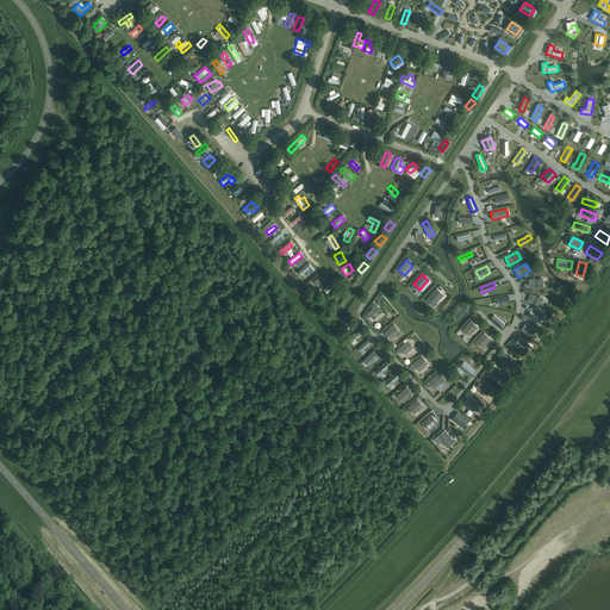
[(436,288),(428,298),(435,304),(443,294),(436,288)]
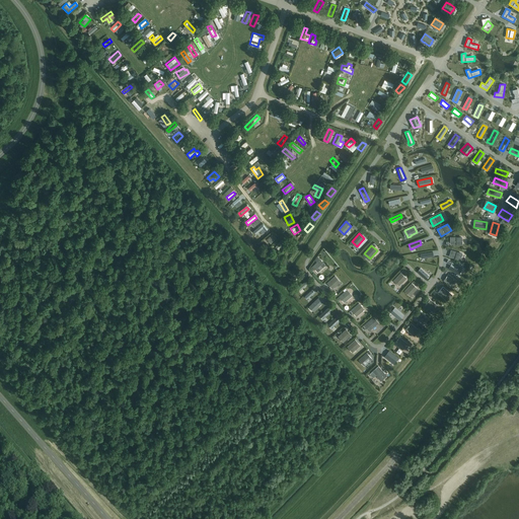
[(289,253),(293,255),(297,248),(294,246),(289,253)]
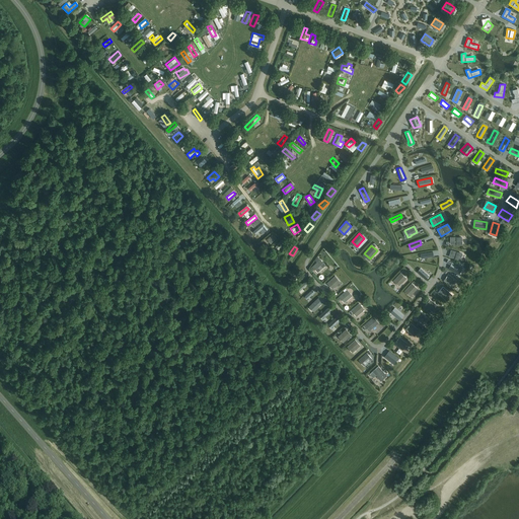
[(451,249),(449,256),(460,261),(462,253),(451,249)]
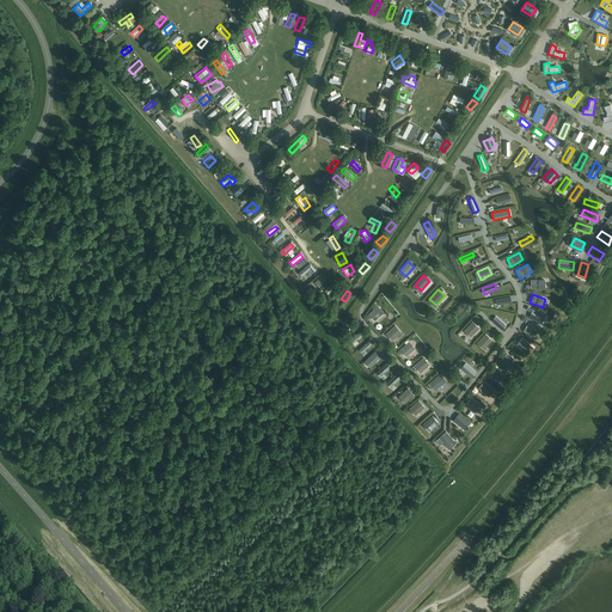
[(378,305),(368,314),(374,322),(385,312),(378,305)]
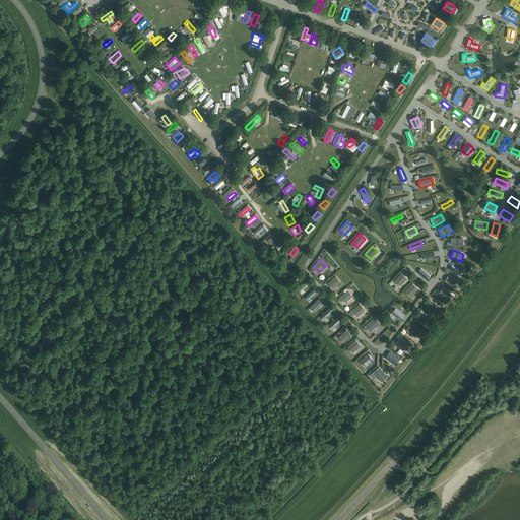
[(453,262),(449,269),(458,274),(461,267),(453,262)]
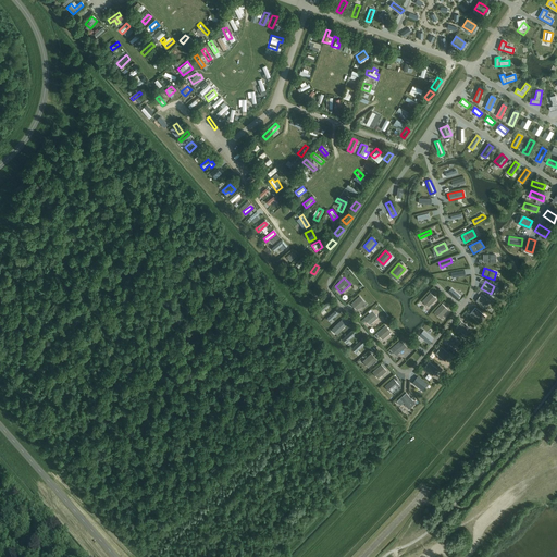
[(452,287),(447,292),(457,300),(460,296),(452,287)]
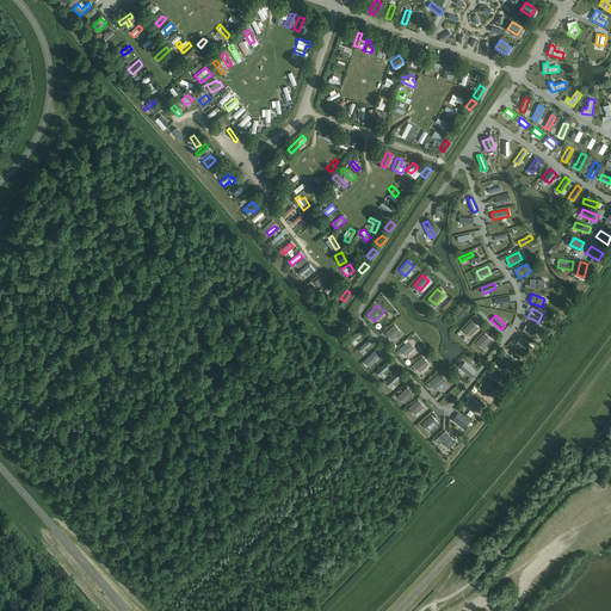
[(471,321),(463,331),(470,337),(479,327),(471,321)]
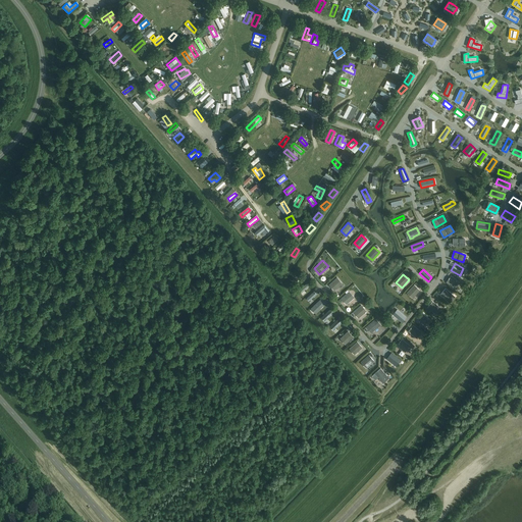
[(451,275),(447,281),(455,289),(460,282),(451,275)]
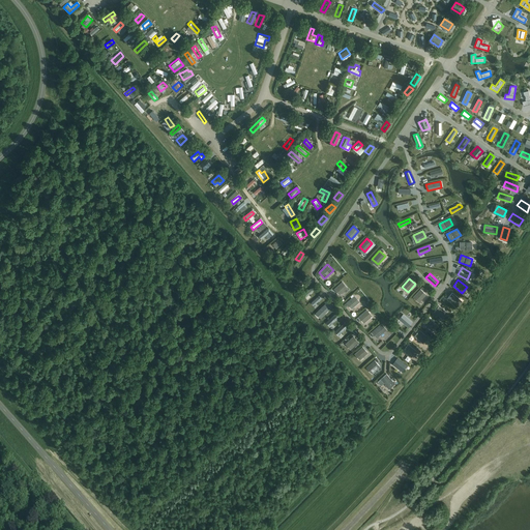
[(343,282),(333,289),(340,295),(348,288),(343,282)]
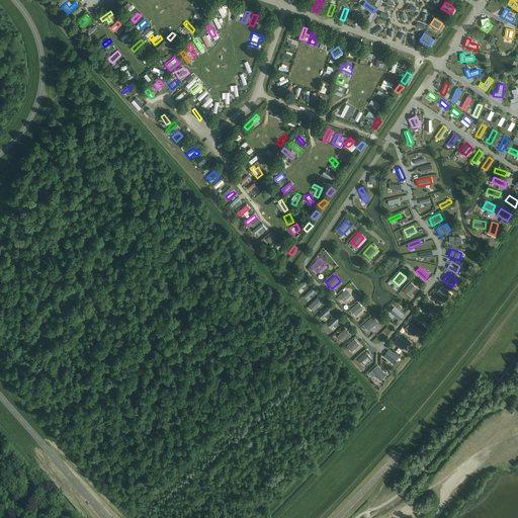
[(304,281),(296,287),(299,290),(307,284),(304,281)]
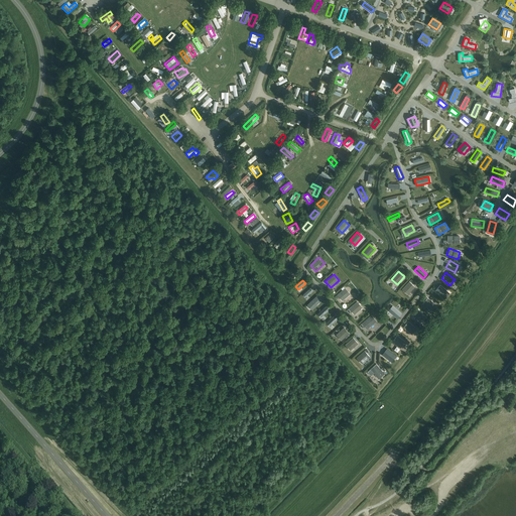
[(415,286),(409,281),(402,289),(408,294),(415,286)]
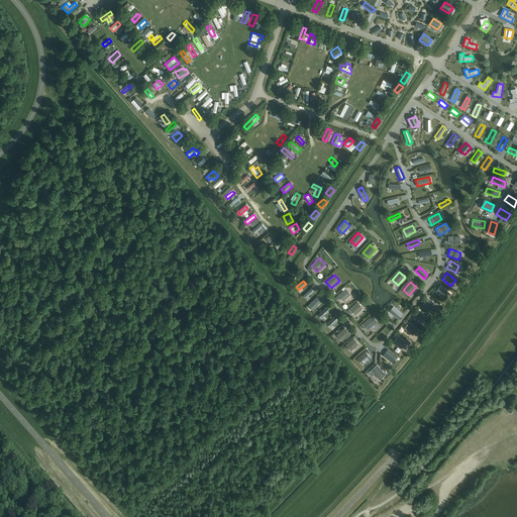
[(446,296),(446,295),(447,294),(448,294),(448,293),(441,286),(436,291),(441,296),(443,298),(444,298),(446,296)]
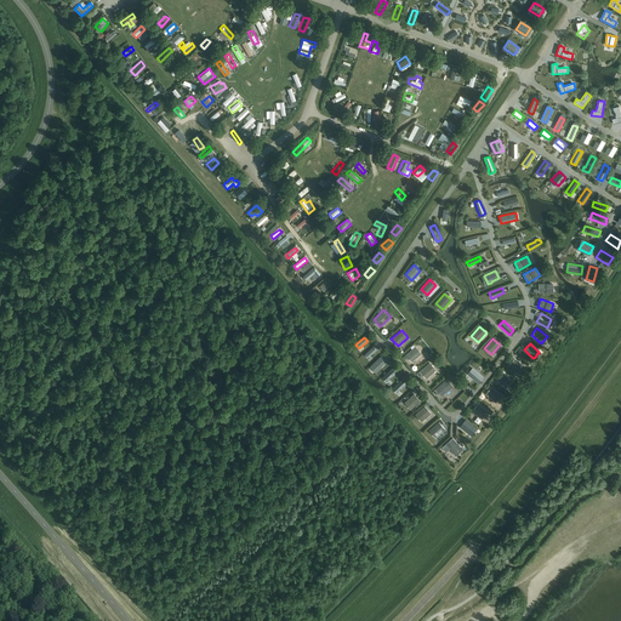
[(415,346),(405,355),(411,362),(421,353),(415,346)]
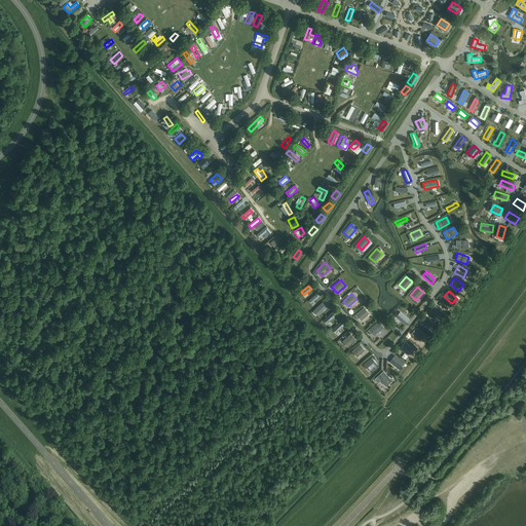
[(316,294),(308,300),(311,303),(318,297),(316,294)]
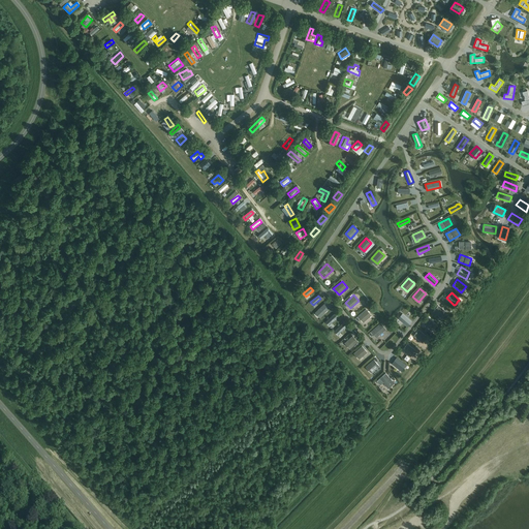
[(325,303),(316,311),(320,316),(330,307),(325,303)]
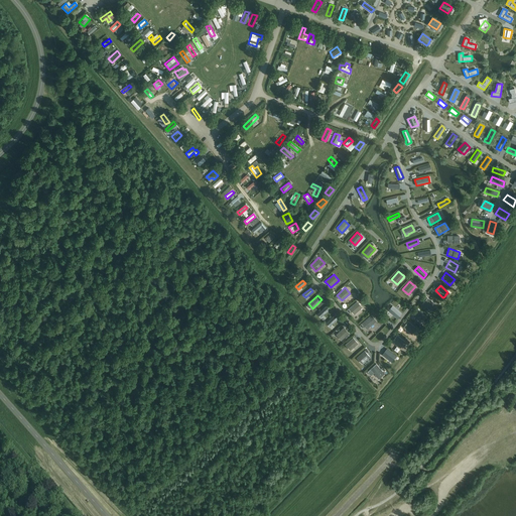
[(435,304),(427,297),(422,303),(430,310),(435,304)]
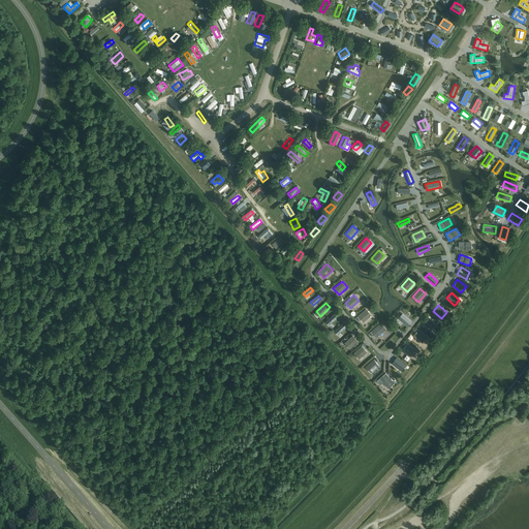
[(366,309),(358,316),(363,322),(371,315),(366,309)]
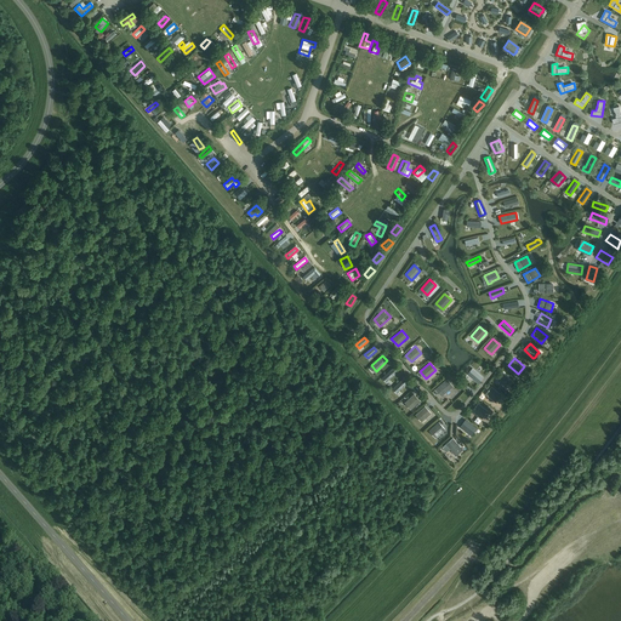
[(393,368),(382,377),(386,382),(397,371),(393,368)]
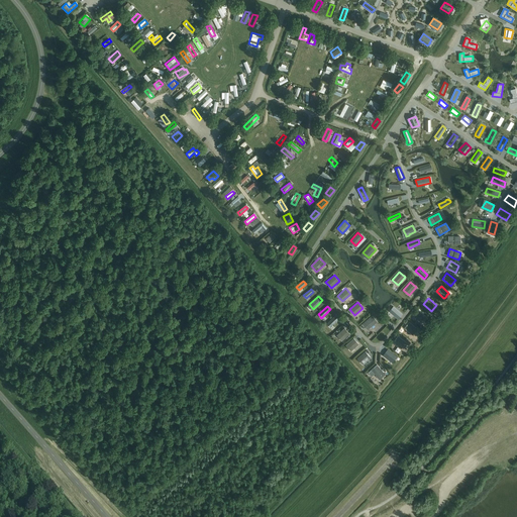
[(393,306),(389,311),(398,319),(403,314),(393,306)]
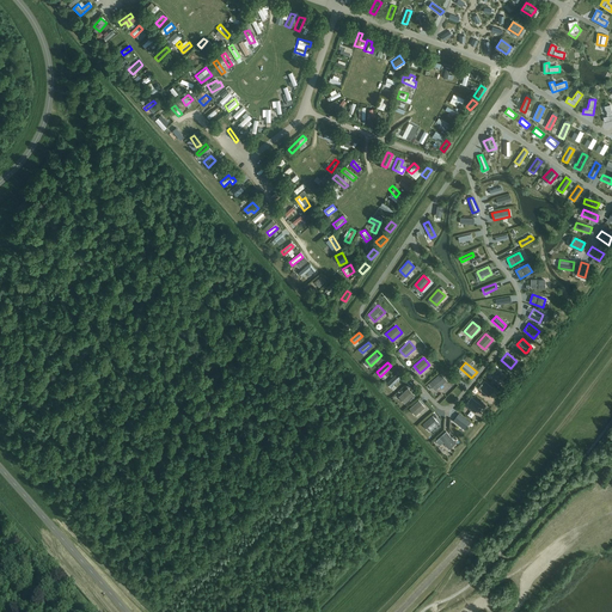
[(505,375),(495,367),(490,374),(500,383),(505,375)]
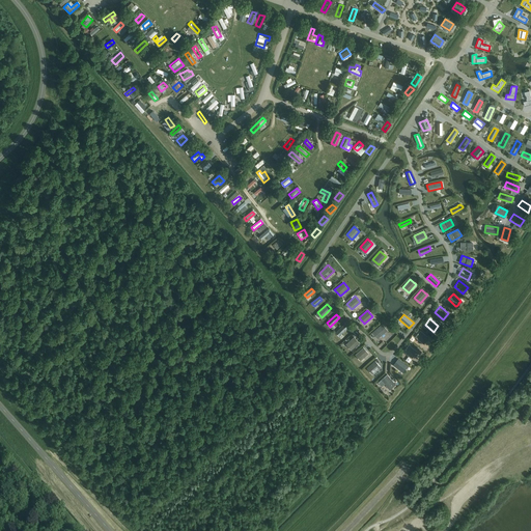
[(344,324),(335,333),(338,336),(348,328),(344,324)]
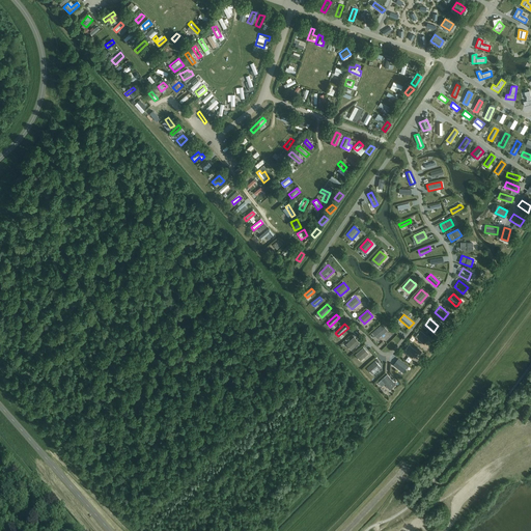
[(382,325),(372,333),(378,339),(387,331),(382,325)]
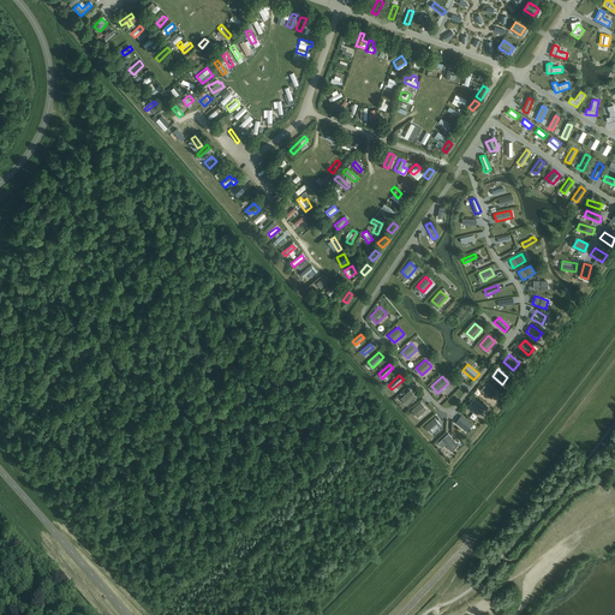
[(496,390),(487,383),(481,390),(490,398),(496,390)]
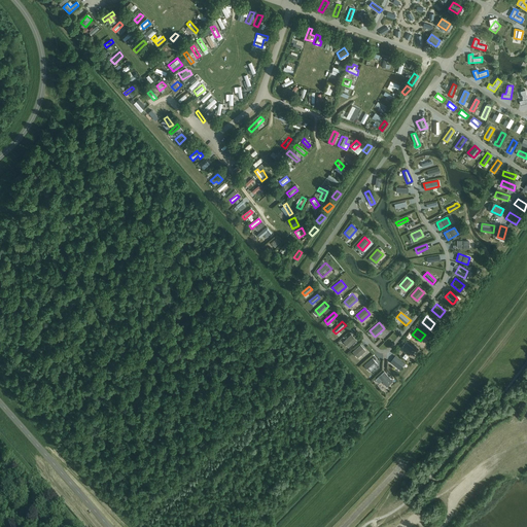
[(352,335),(344,342),(348,347),(356,340),(352,335)]
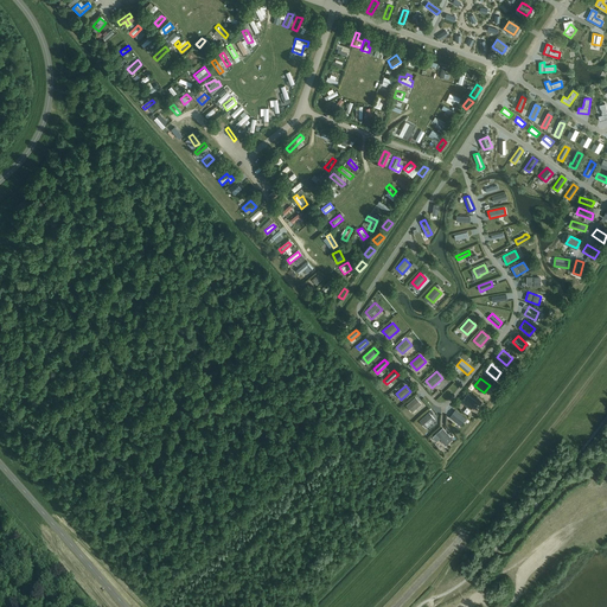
[(470,395),(464,402),(473,410),(479,403),(470,395)]
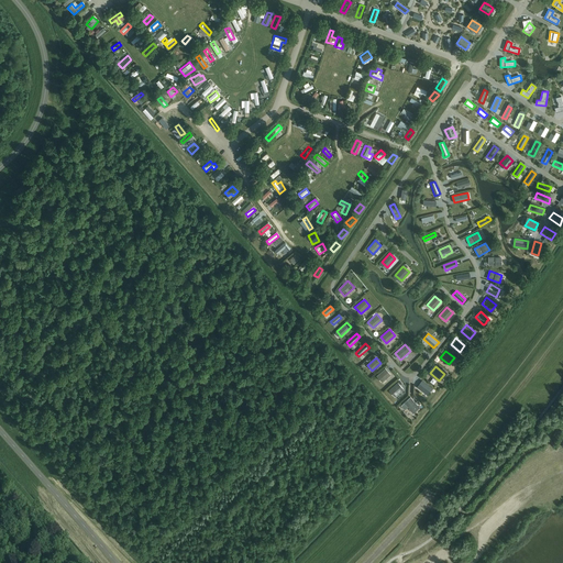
[(385,368),(376,376),(382,382),(390,374),(385,368)]
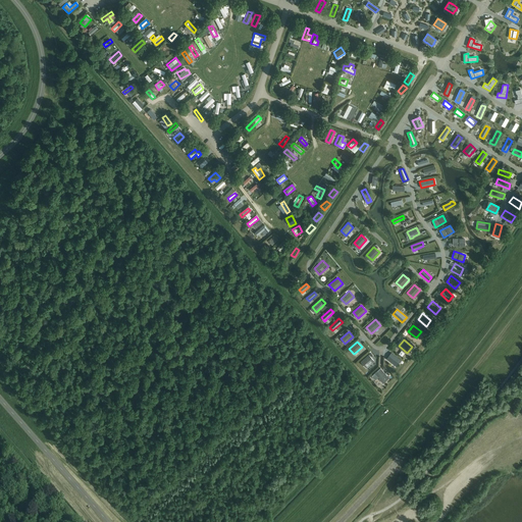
[(392,353),(386,359),(395,365),(400,359),(392,353)]
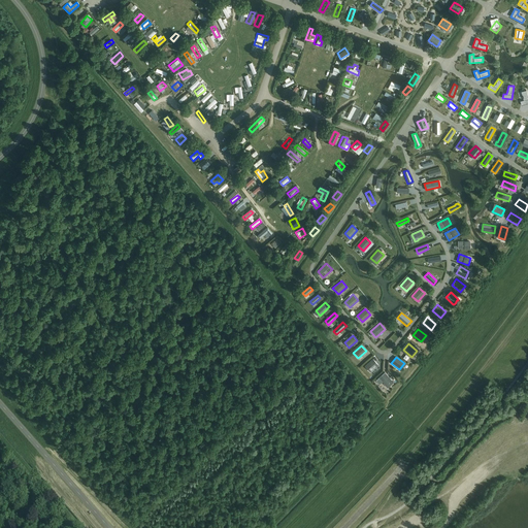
[(373,359),(365,366),(370,372),(378,365),(373,359)]
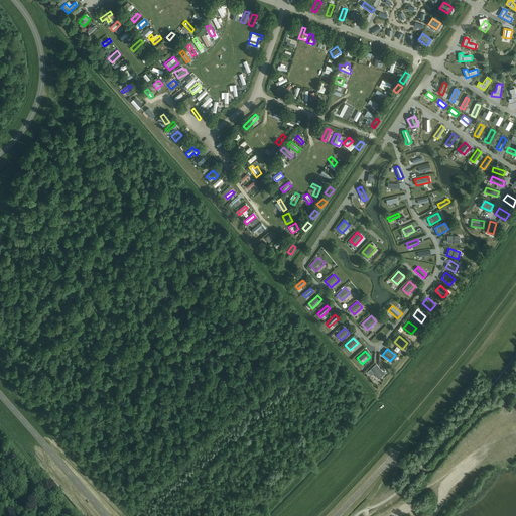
[(376,364),(371,369),(375,374),(375,375),(377,377),(379,375),(380,374),(381,373),(382,373),(382,372),(383,372),(376,364)]
